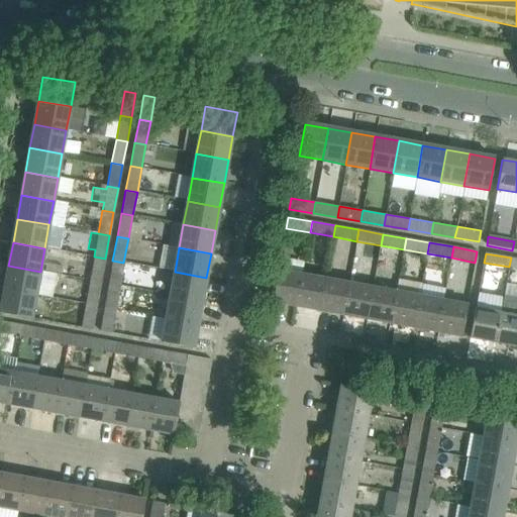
[(100,283),(105,259),(94,256),(89,281),(100,283)]
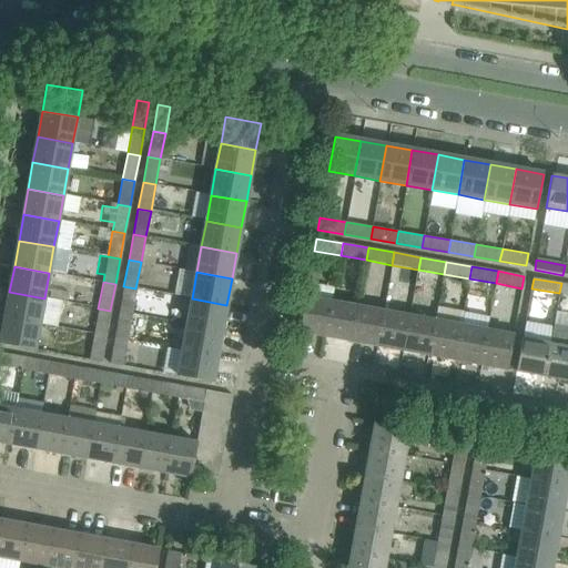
[(131,314),(135,288),(123,286),(119,312),(131,314)]
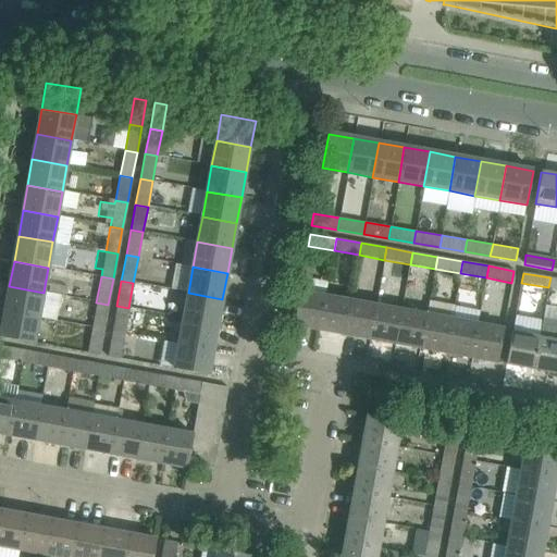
[(9,286),(4,312),(39,318),(44,293),(9,286)]
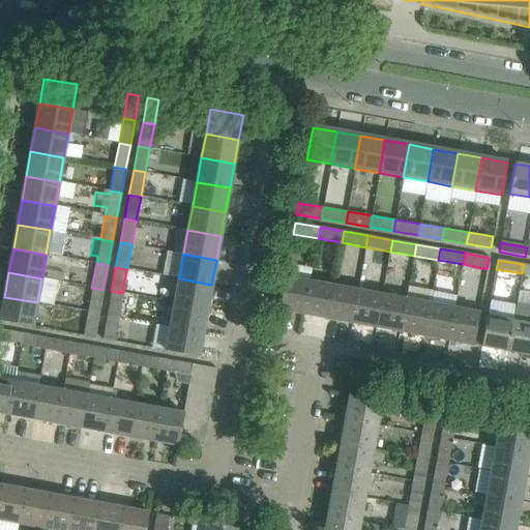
[(278,310),(303,315),(310,282),(285,277),(278,310)]
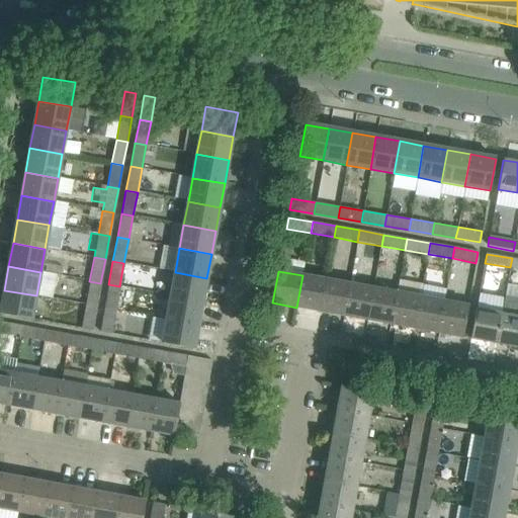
[(202,301),(206,278),(175,272),(170,295),(202,301)]
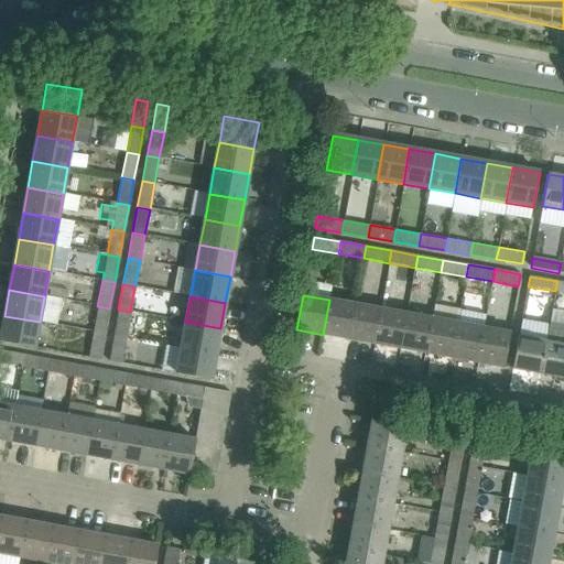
[(355,304),(329,300),(323,335),(348,339),(355,304)]
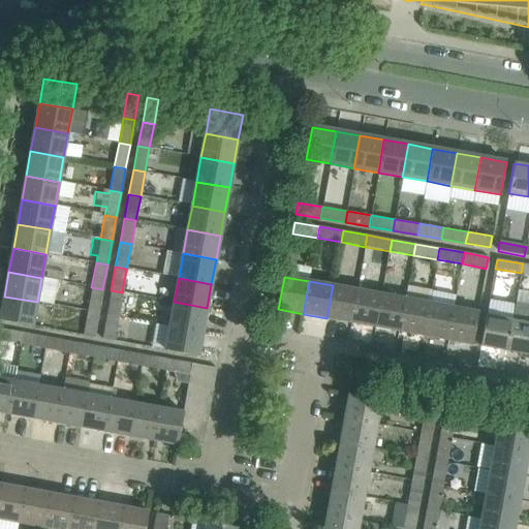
[(333,285),(327,318),(351,322),(356,290),(333,285)]
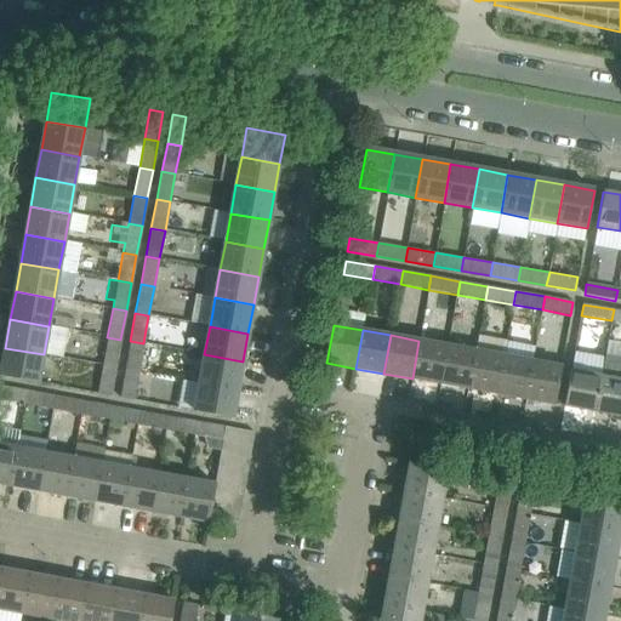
[(102,365),(115,368),(120,340),(107,337),(102,365)]
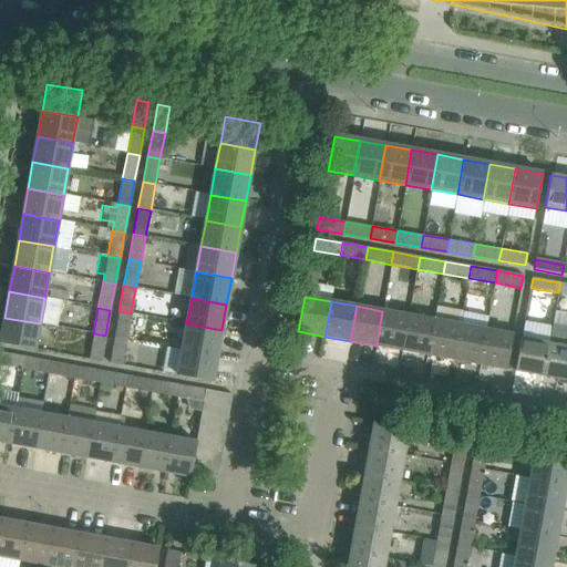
[(113,337),(125,339),(131,313),(119,311),(113,337)]
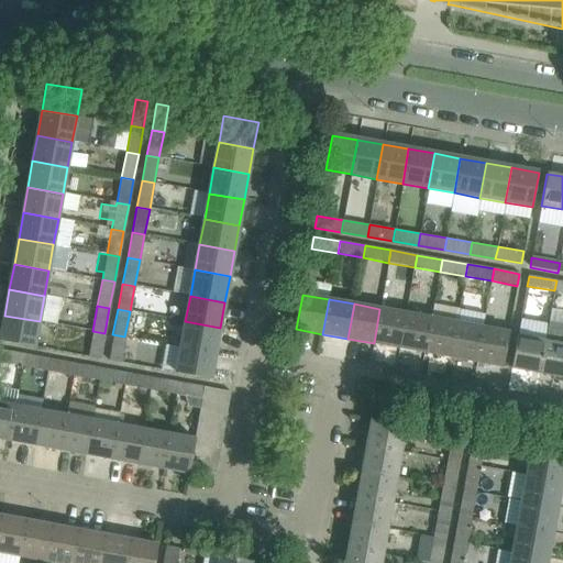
[(406,313),(379,309),(374,343),(399,349),(406,313)]
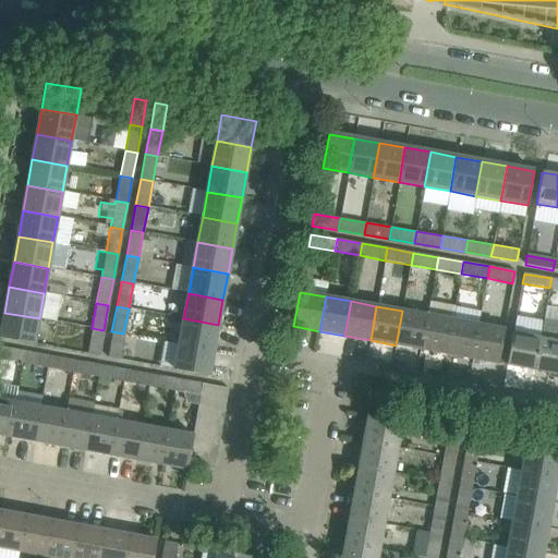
[(396,346),(421,350),(427,315),(402,311),(396,346)]
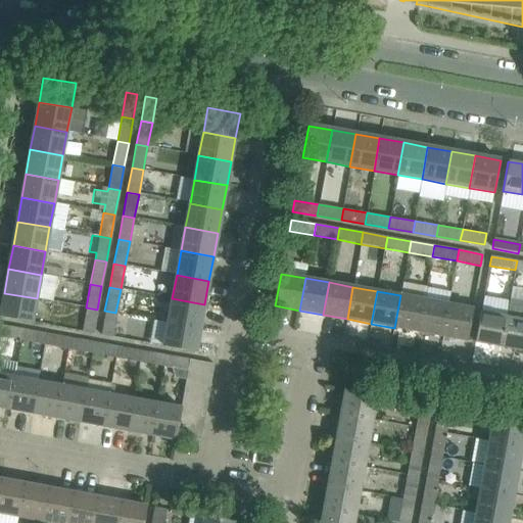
[(0,317),(32,323),(37,298),(4,293),(0,315),(0,317)]
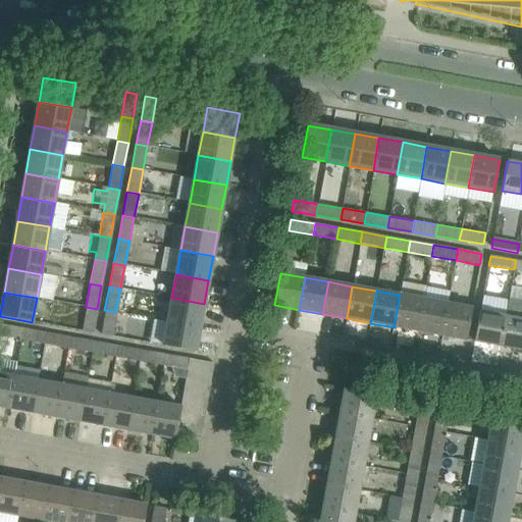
[(424,300),(400,295),(394,327),(418,331),(424,300)]
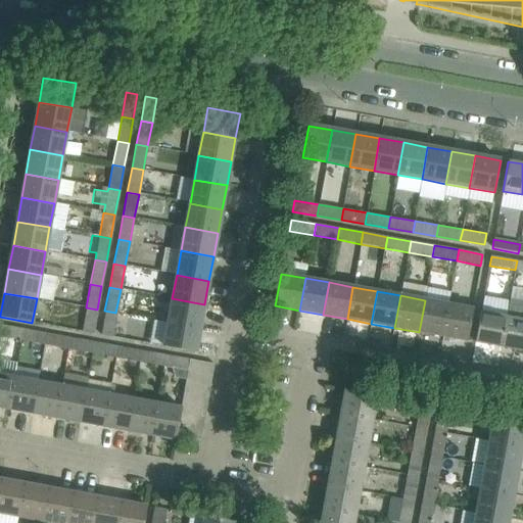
[(200,328),(204,304),(172,298),(168,322),(200,328)]
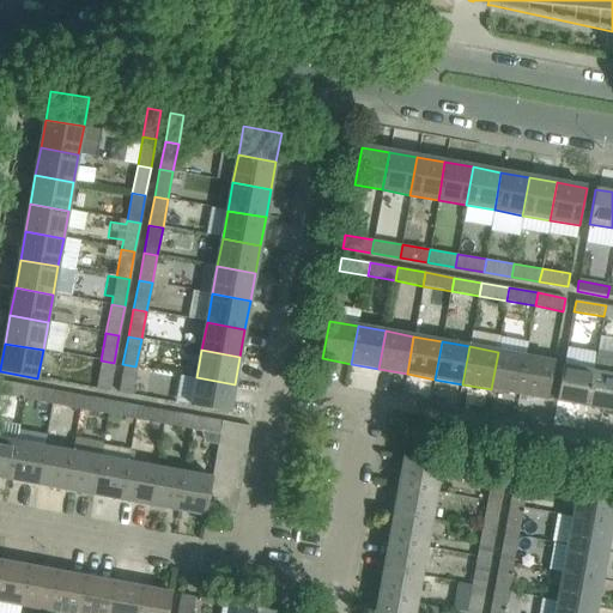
[(491,389),(519,394),(526,357),(498,352),(491,389)]
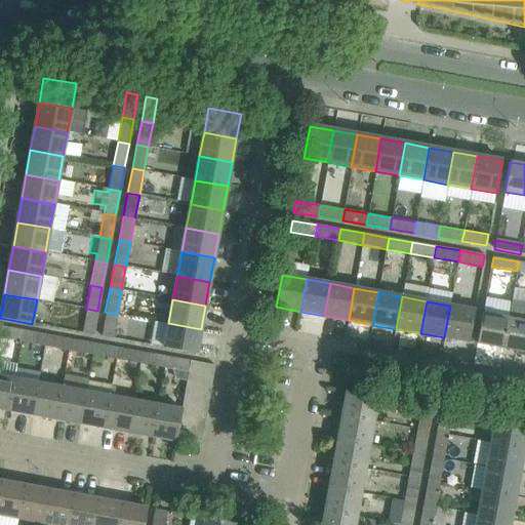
[(524,352),(524,304),(512,301),(509,318),(503,349),(524,352)]
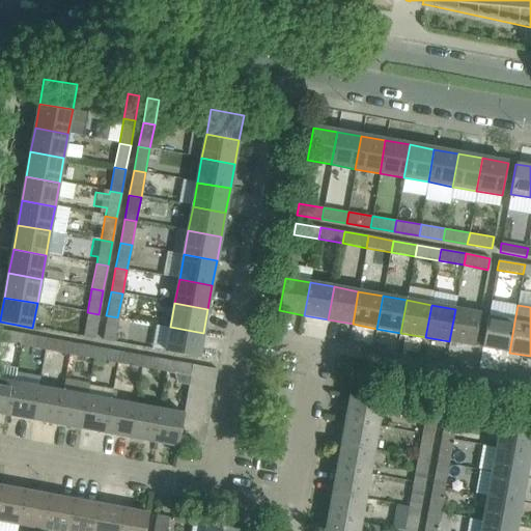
[(480,313),(455,309),(449,341),(474,346),(480,313)]
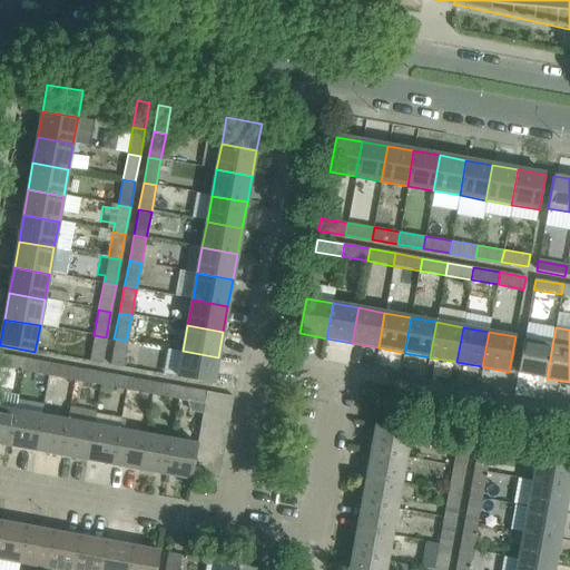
[(101,364),(106,337),(94,335),(89,362),(101,364)]
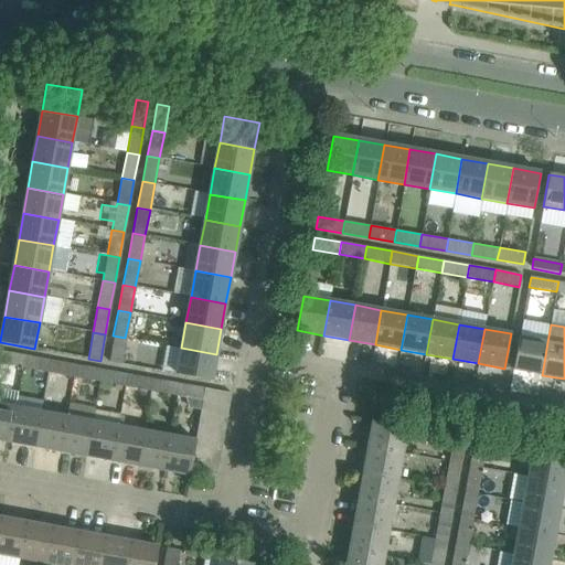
[(120,364),(125,338),(113,336),(108,361),(120,364)]
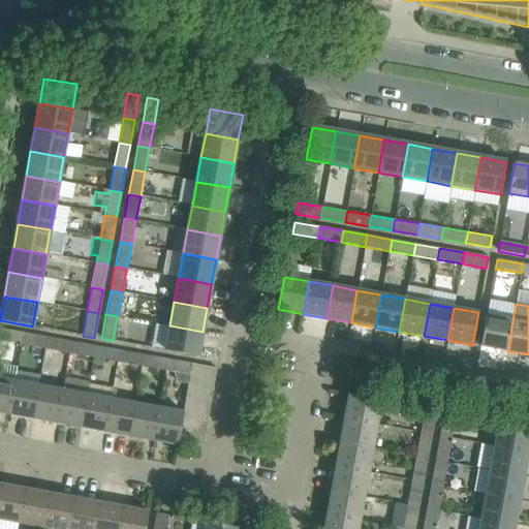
[(486,316),(480,346),(507,351),(512,320),(486,316)]
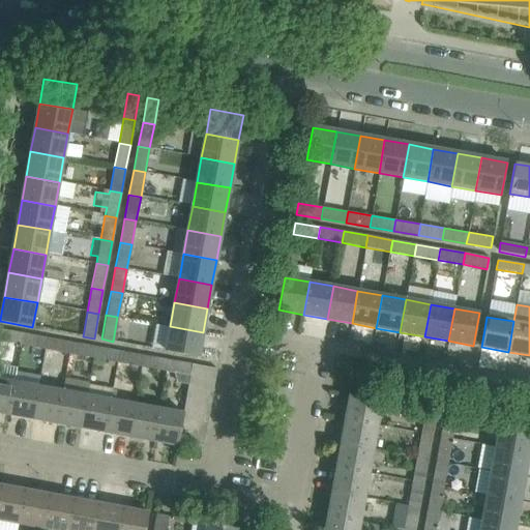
[(198,357),(203,332),(170,326),(166,351),(198,357)]
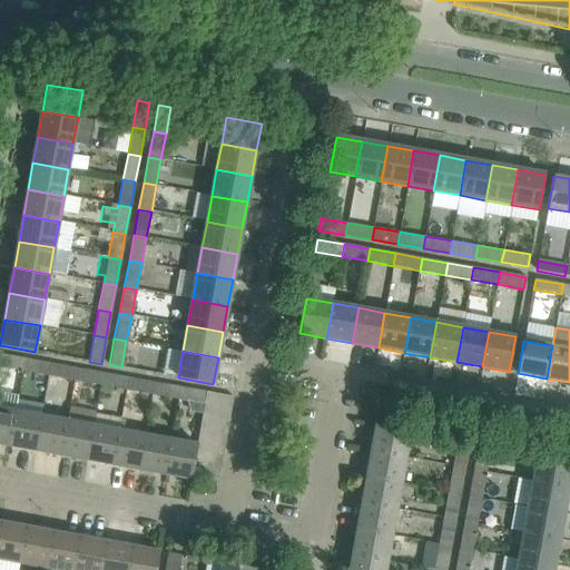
[(0,366),(22,371),(25,359),(0,353),(0,366)]
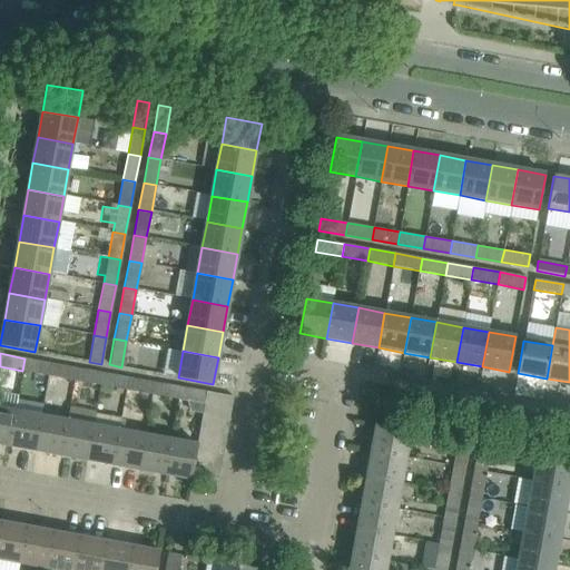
[(22,371),(49,376),(51,363),(25,359),(22,371)]
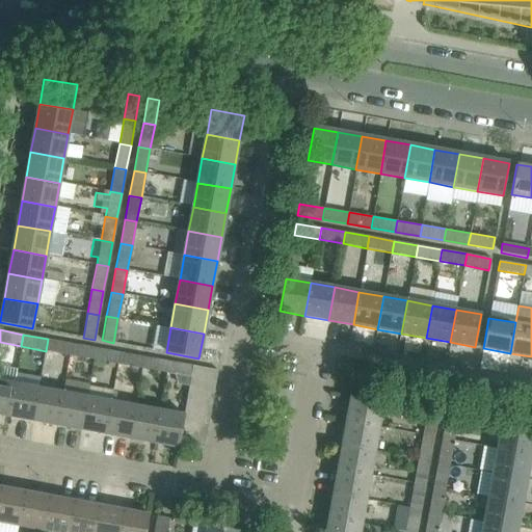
[(72,343),(48,339),(46,351),(70,355),(72,343)]
